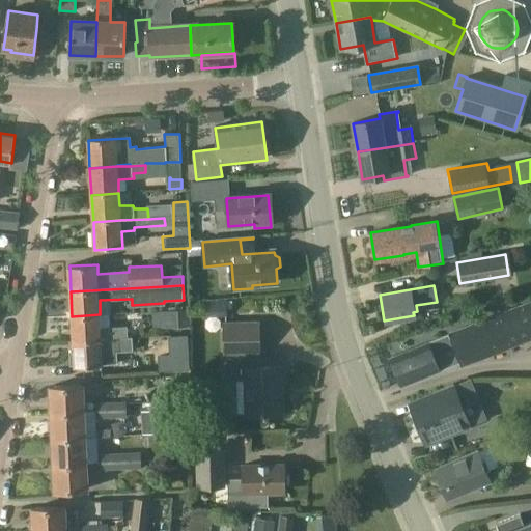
[(206,317),(227,316),(226,300),(205,301),(206,317)]
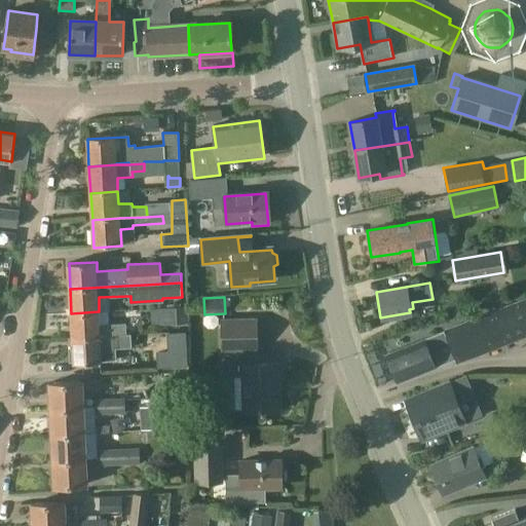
[(525,299),(387,353),(398,380),(455,359),(456,363),(525,335),(525,299)]
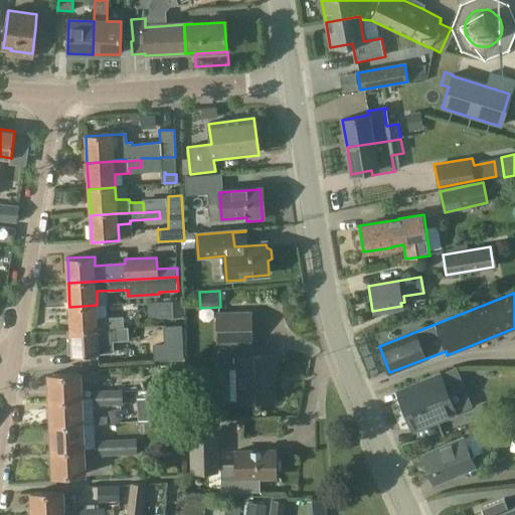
[(149,302),(149,316),(185,314),(185,301),(160,302),(149,302)]
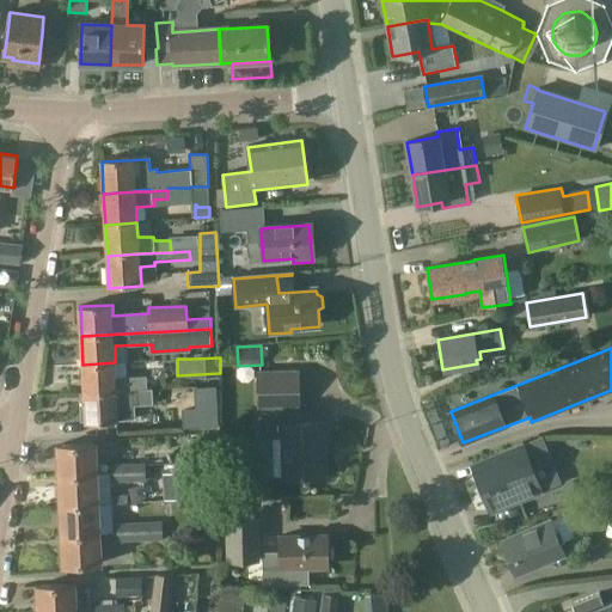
[(85,393),(146,390),(145,379),(116,381),(115,362),(83,365),(85,393)]
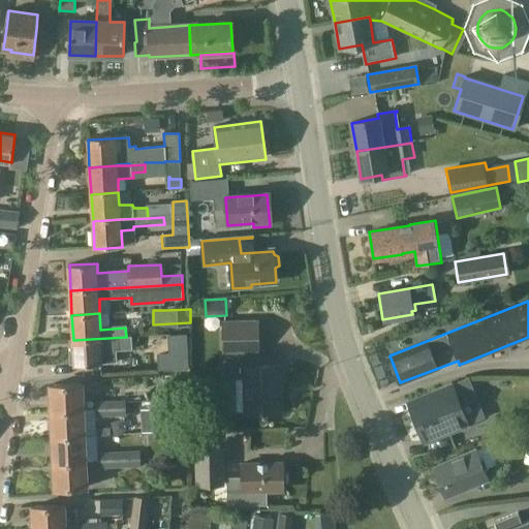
[(257,350),(258,350),(258,320),(223,320),(224,378),(244,378),(244,413),(281,413),(280,368),(257,368),(257,350)]
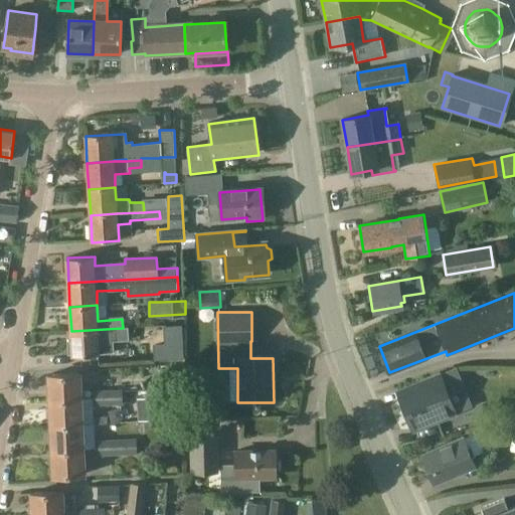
[(123,328),(71,331),(71,341),(68,341),(69,352),(72,352),(72,355),(80,355),(99,354),(100,354),(113,353),(113,341),(128,340),(127,328),(123,328)]
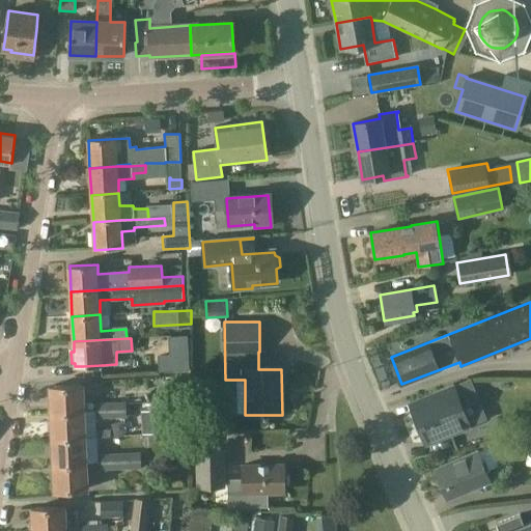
[(188,350),(155,352),(156,371),(189,370),(188,350)]
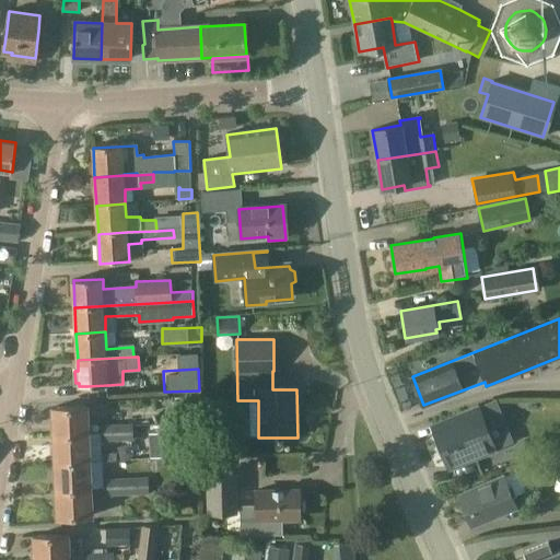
[(436,436),(450,468),(513,442),(496,398),(455,415),(459,427),(436,436)]
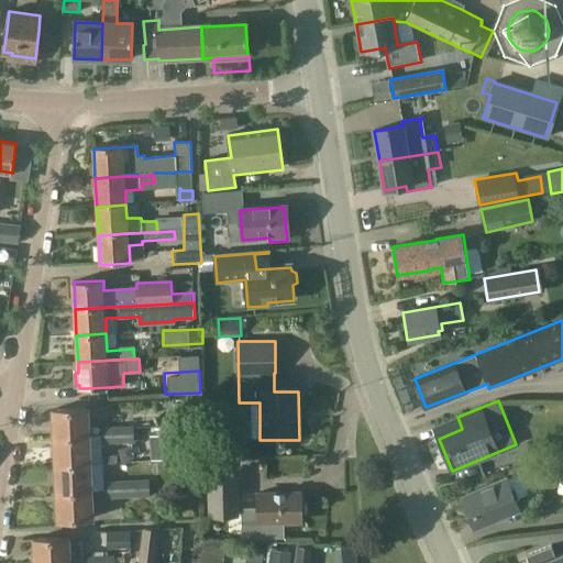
[(54,438),(88,437),(88,409),(53,410),(54,438)]
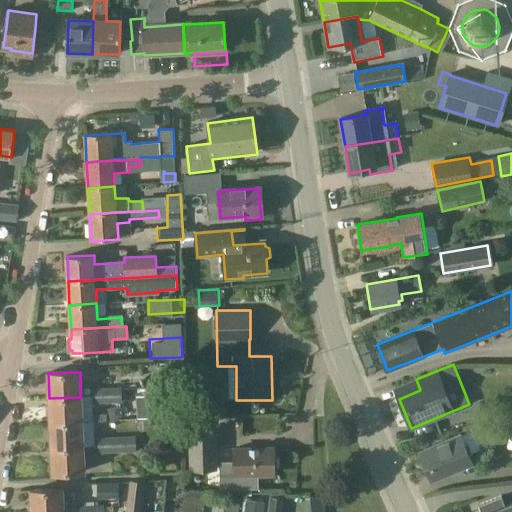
[(121,388),(91,389),(92,404),(122,402),(121,388)]
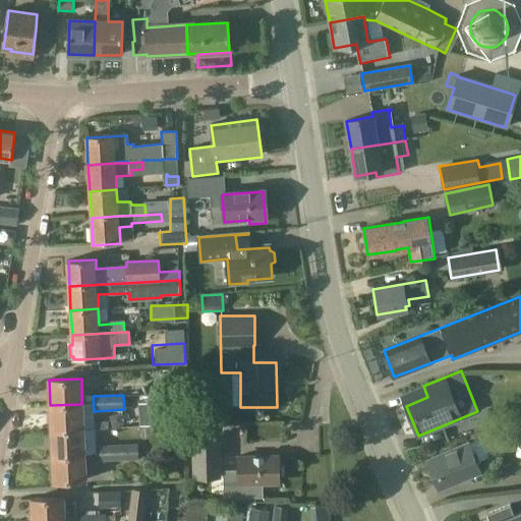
[(160,425),(187,424),(186,400),(159,401),(160,425)]
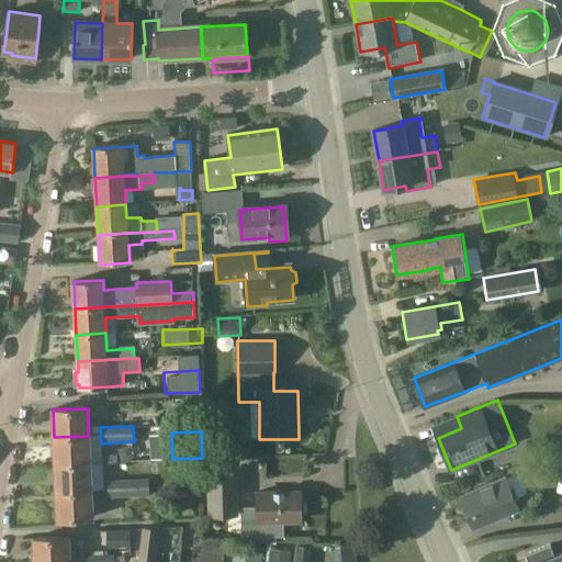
[(55,464),(89,463),(88,436),(54,437),(55,464)]
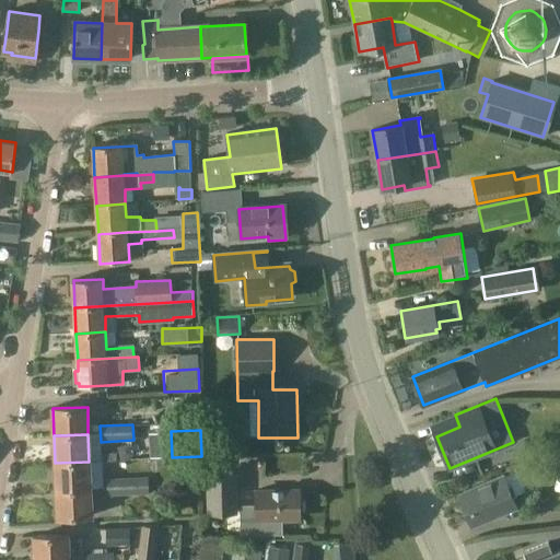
[(56,490),(90,489),(89,462),(55,463),(56,490)]
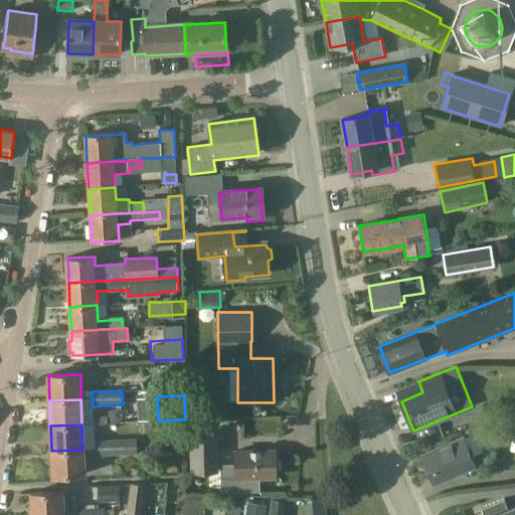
[(190,474),(218,473),(217,434),(189,435),(190,474)]
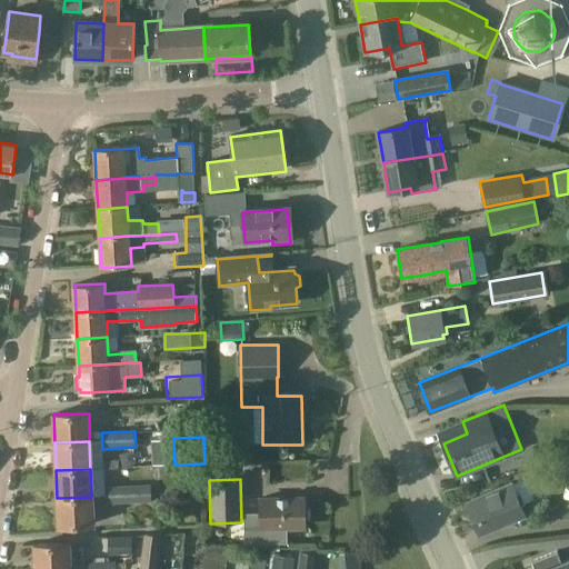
[(510,482),(472,499),(479,515),(472,517),(480,533),(523,516),(510,482)]
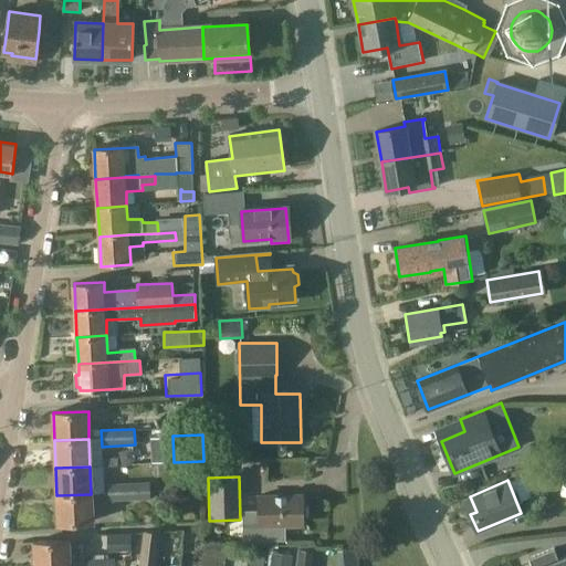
[(149,482),(104,484),(105,501),(150,500),(149,482)]
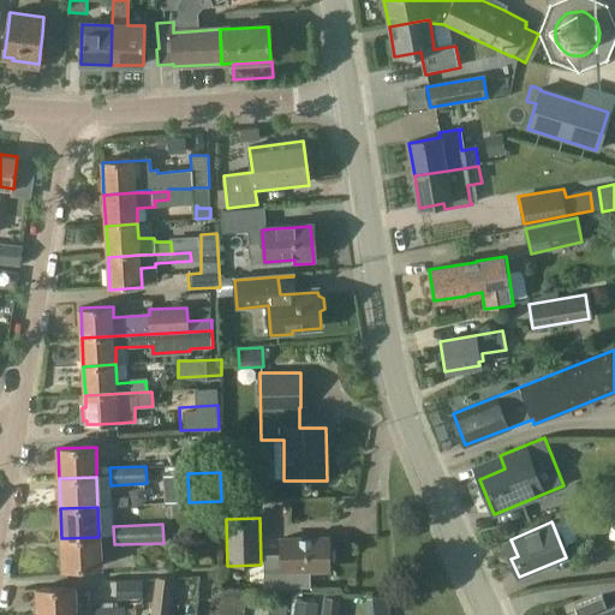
[(99,537),(61,538),(61,568),(100,567),(99,537)]
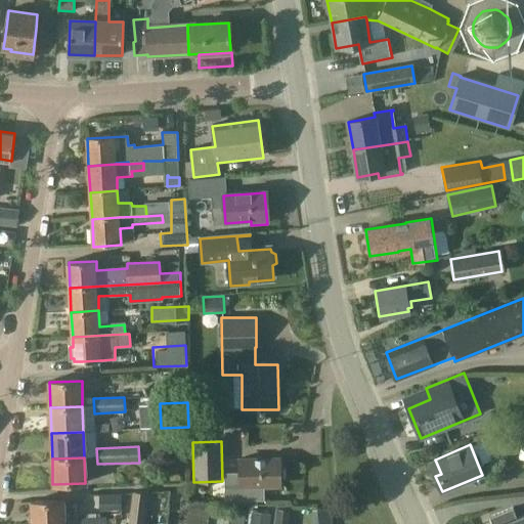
[(239,461),(239,474),(224,474),(225,500),(263,500),(263,486),(279,486),(279,461),(239,461)]
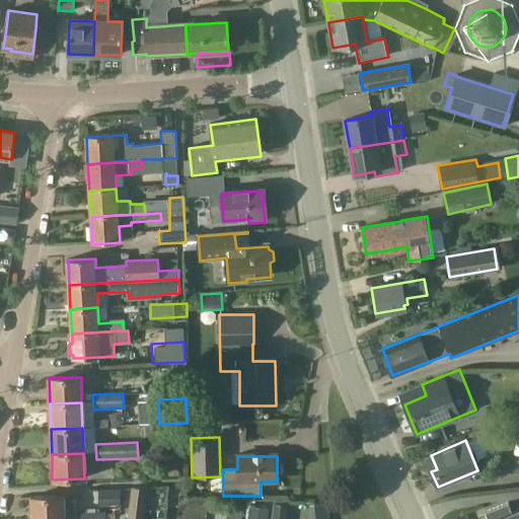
[(131,488),(127,518),(142,518),(147,488),(131,488)]
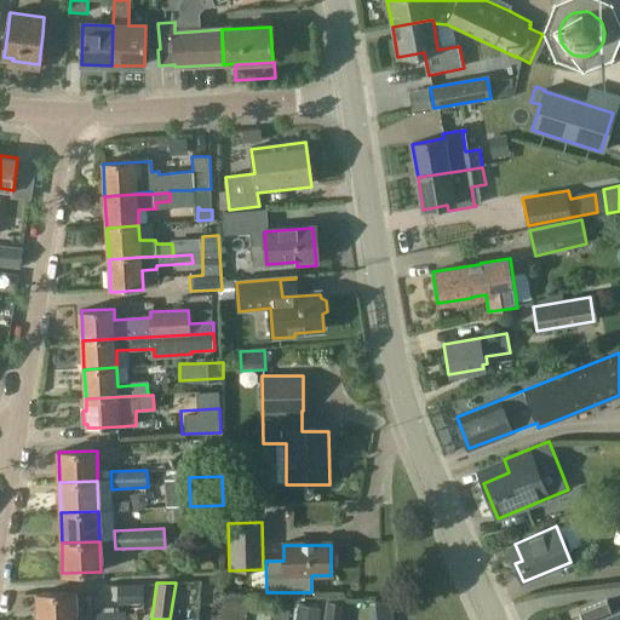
[(143,584),(118,585),(118,604),(144,603),(143,584)]
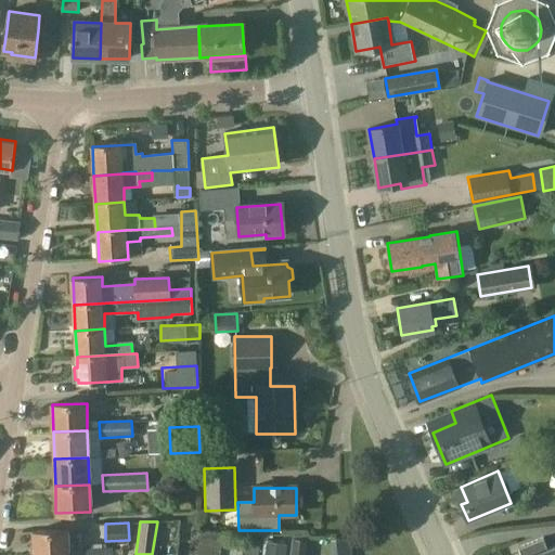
[(33,532),(34,554),(113,554),(113,547),(82,549),(82,546),(67,547),(66,530),(33,532)]
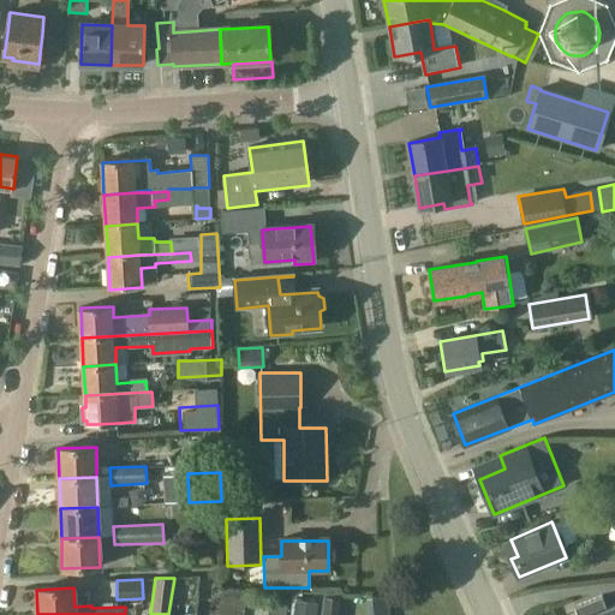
[(338,614),(341,598),(323,596),(321,614),(338,614)]
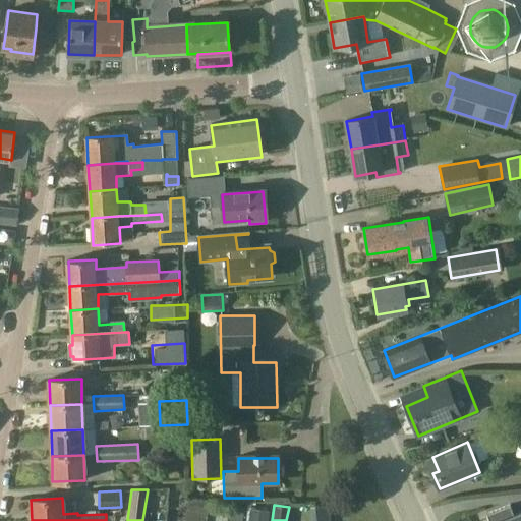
[(226,520),(241,520),(243,508),(229,506),(226,520)]
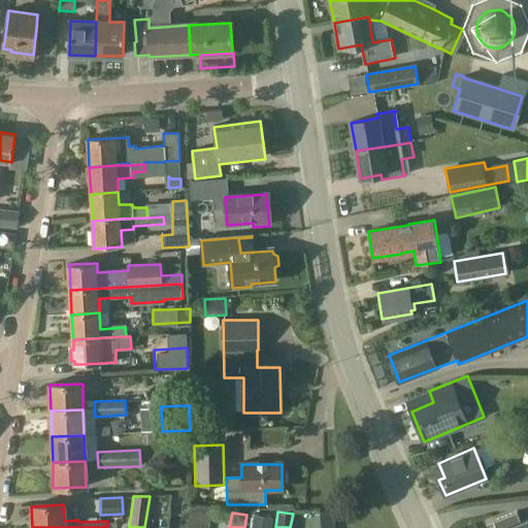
[(517,513),(493,522),(495,527),(527,527),(527,519),(521,523),(517,513)]
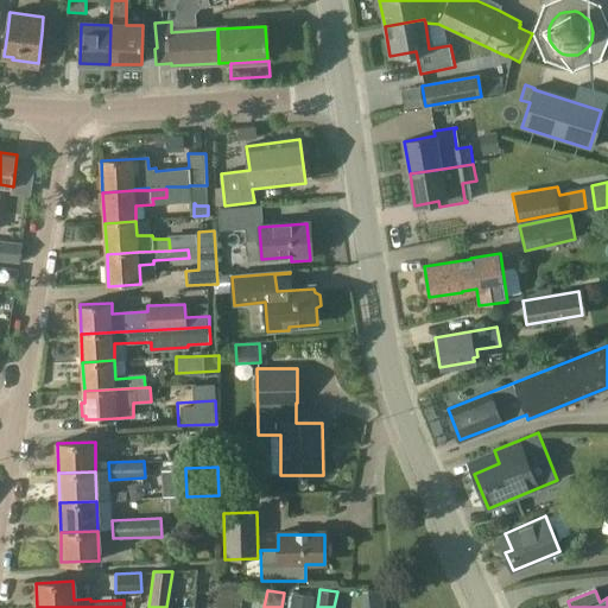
[(293,593),(290,607),(314,607),(316,596),(293,593)]
